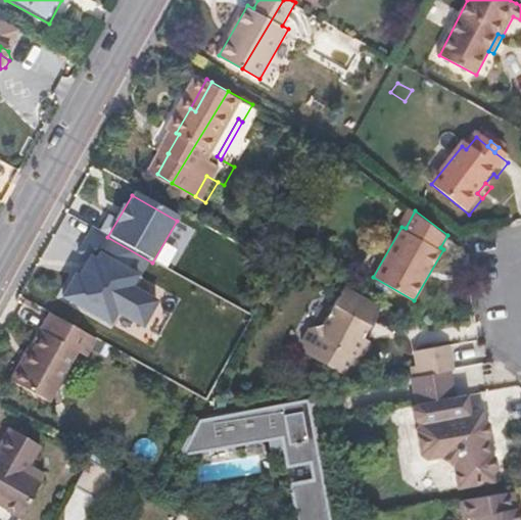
[(139,276),(91,248),(60,299),(107,326),(114,314),(140,329),(155,302),(132,289),(139,276)]
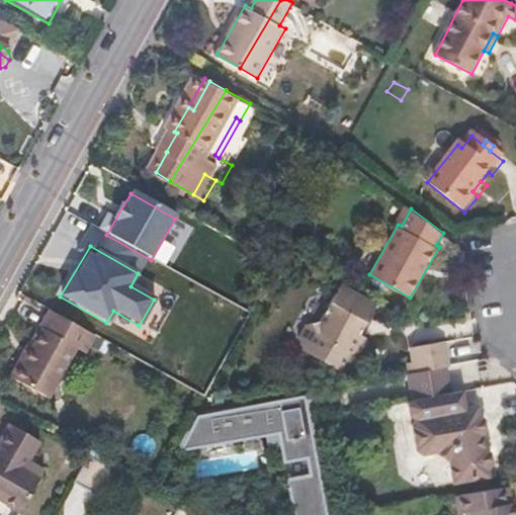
[(379,304),(344,283),(322,321),(307,326),(299,338),(304,350),(314,355),(316,362),(325,367),(332,365),(341,370),(379,304)]
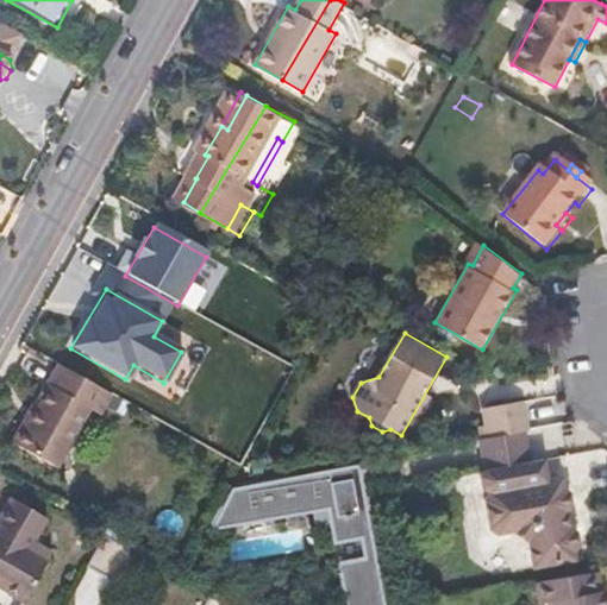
[(45,462),(94,385),(55,365),(44,385),(48,388),(36,408),(31,405),(10,445),(45,462)]
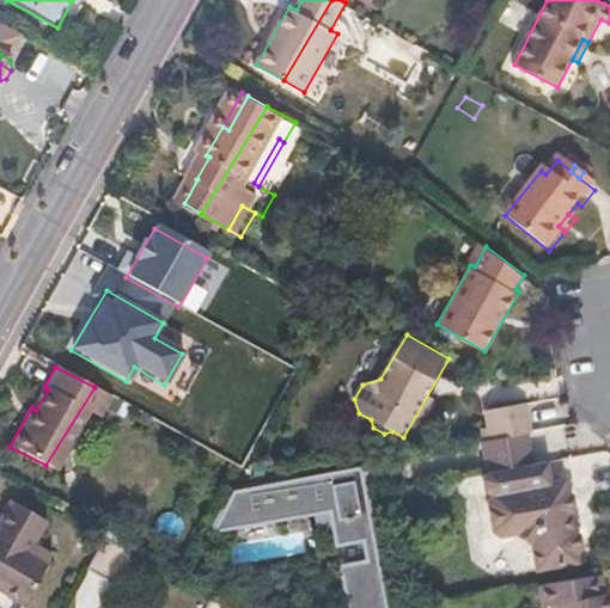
[(110,395),(95,387),(46,465),(56,471),(87,413),(97,418),(110,395)]
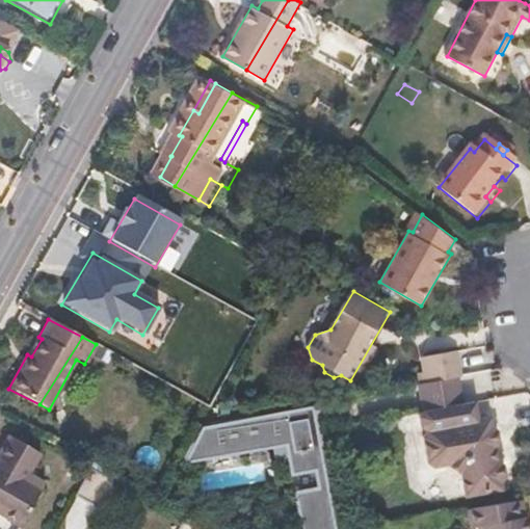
[(456,350),(426,356),(431,380),(456,376),(461,375),(456,350)]
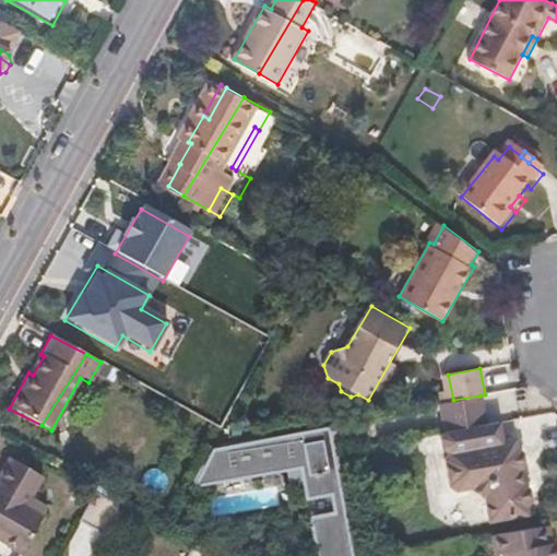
[(453,400),(442,402),(448,430),(485,424),(480,395),(453,400)]
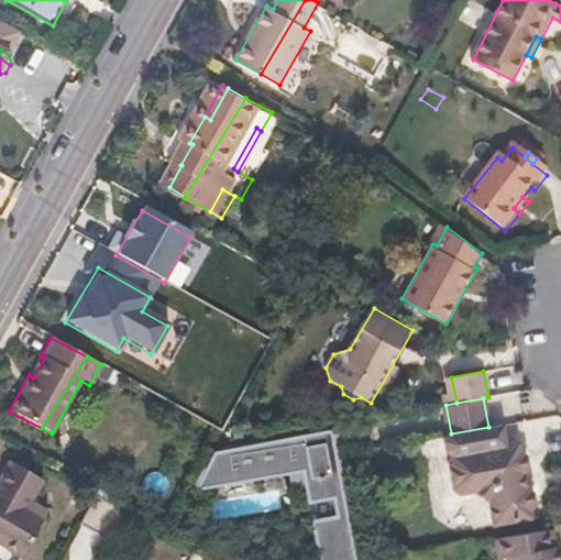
[(114,420),(111,418),(105,429),(108,430),(114,420)]
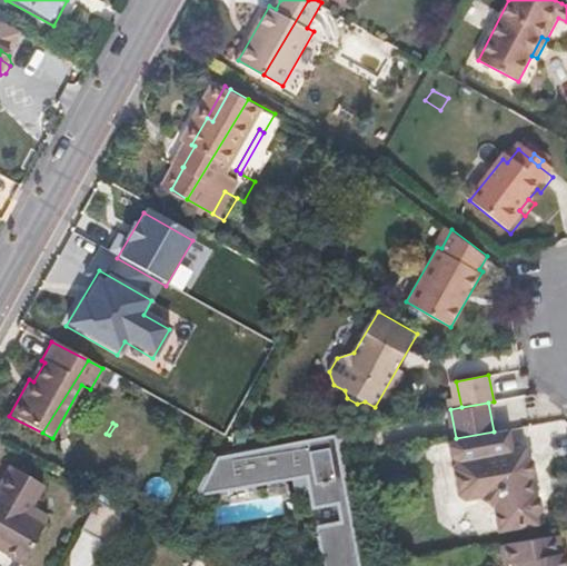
[(322,433),(324,439),(349,435),(348,428),(322,433)]
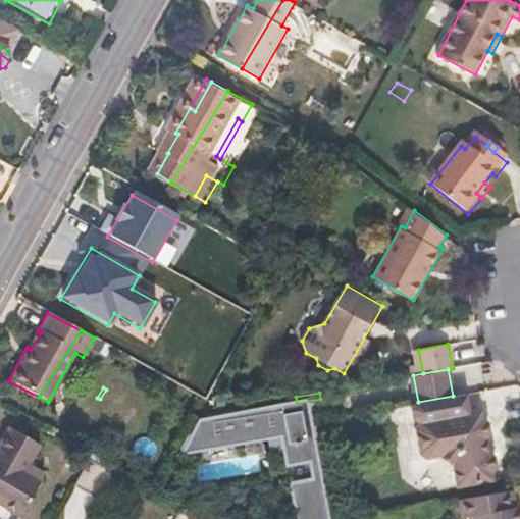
[(419,422),(414,428),(418,454),(425,460),(440,457),(454,466),(457,486),(491,480),(489,470),(496,464),(494,457),(486,451),(484,438),(489,432),(487,421),(480,417),(479,411),(469,413),(466,394),(453,396),(418,402),(417,403),(410,407),(412,417),(419,422)]
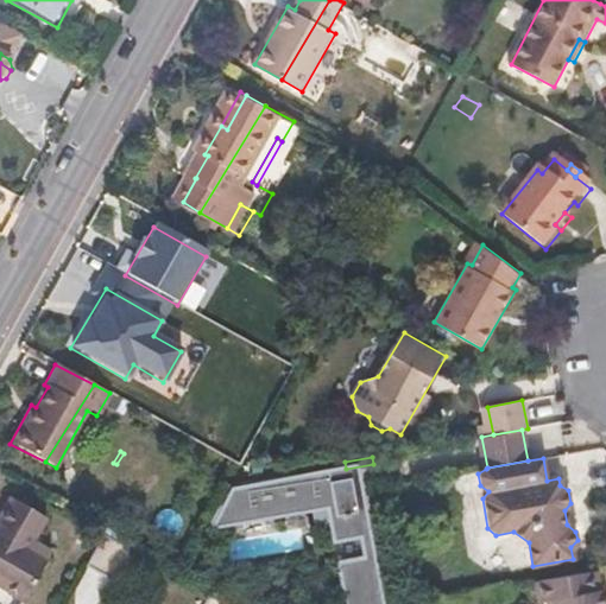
[(226,509),(227,522),(308,507),(304,491),(310,490),(313,506),(316,525),(332,521),(335,539),(361,534),(366,555),(339,560),(345,591),(345,592),(382,586),(367,509),(359,510),(353,476),(347,477),(346,469),(345,462),(232,482),(220,504),(226,509)]
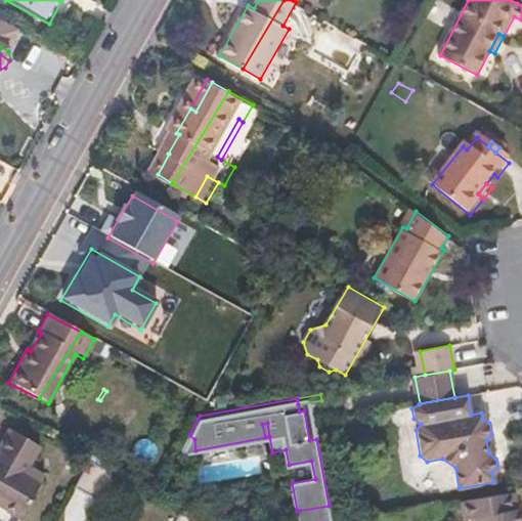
[(0,462),(18,433),(2,424),(0,427),(0,462)]
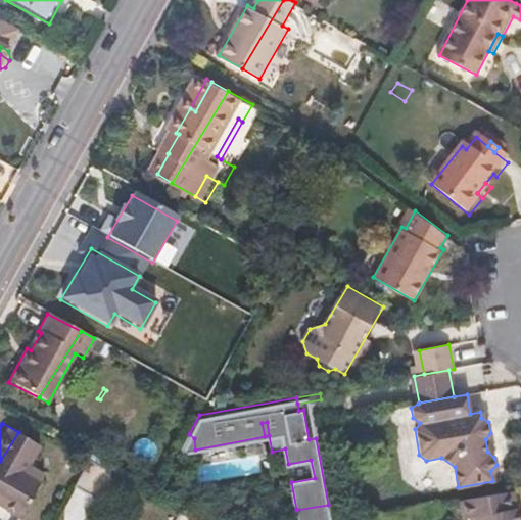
[(42,446),(18,432),(0,461),(0,502),(22,516),(47,474),(32,465),(42,446)]
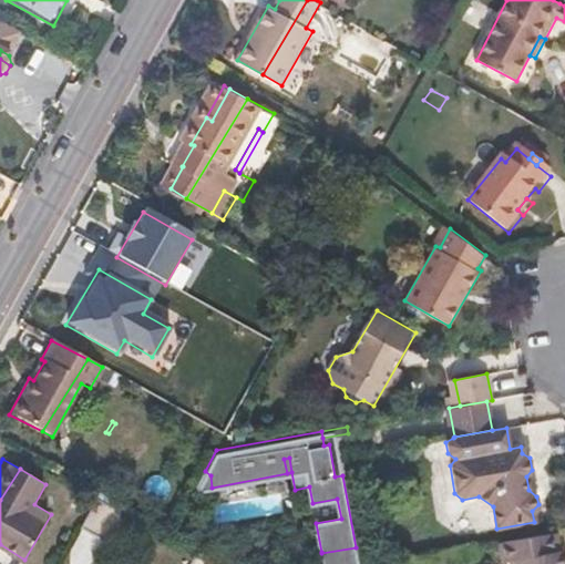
[(211,475),(205,471),(194,491),(212,488),(211,475)]
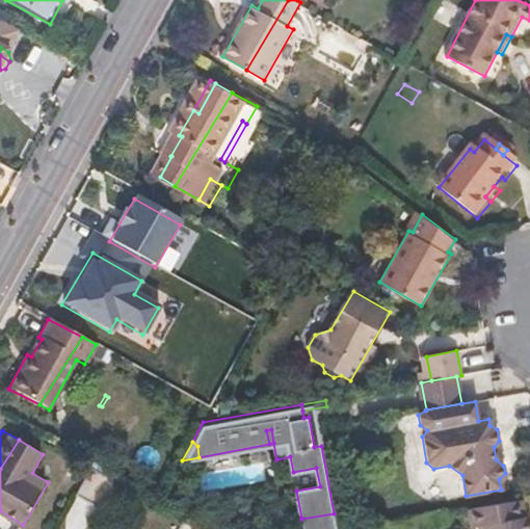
[(117,481),(93,466),(77,493),(102,508),(117,481)]
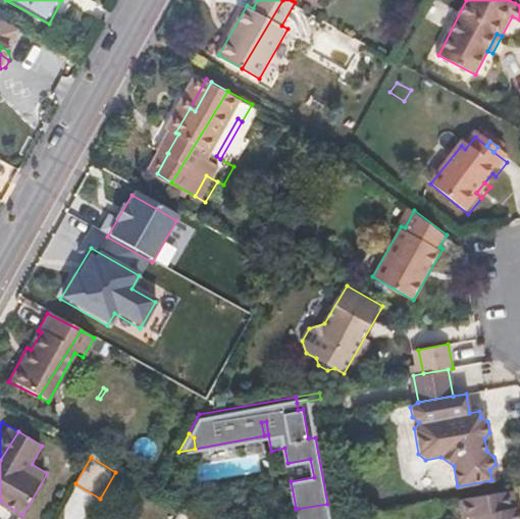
[(464,518),(473,517),(473,518),(519,518),(519,509),(519,506),(512,508),(509,491),(461,501),(464,518)]
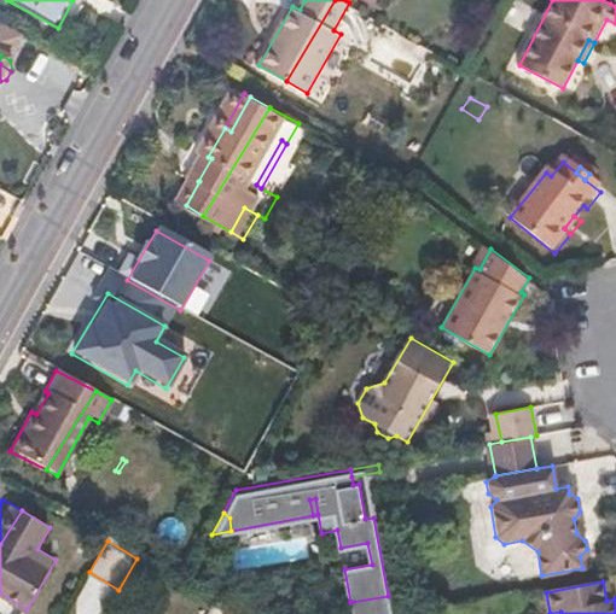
[(390,613),(388,596),(350,602),(353,613),(390,613)]
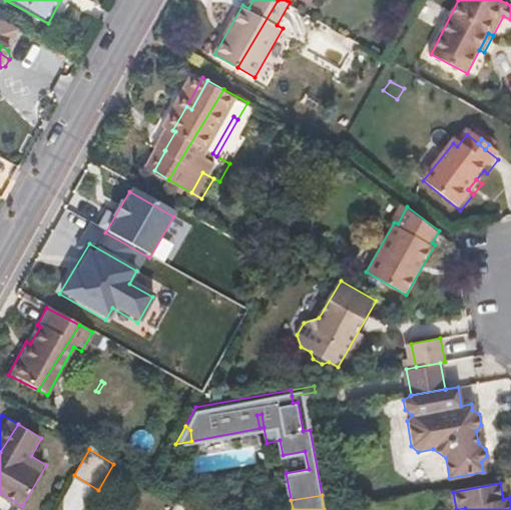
[(192,509),(177,501),(171,509),(192,509)]
